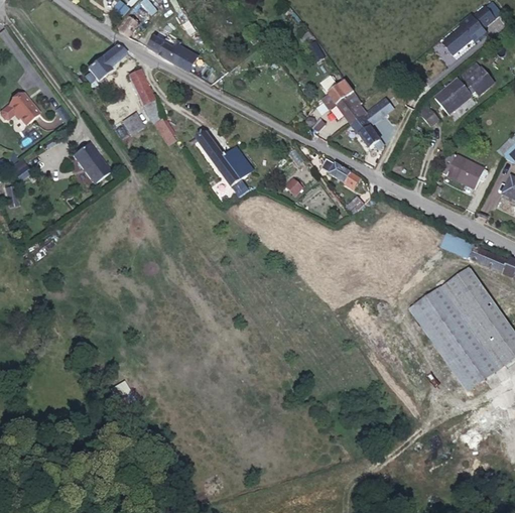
[(113,5),(123,12),(128,5),(121,0),(117,0),(113,5)]
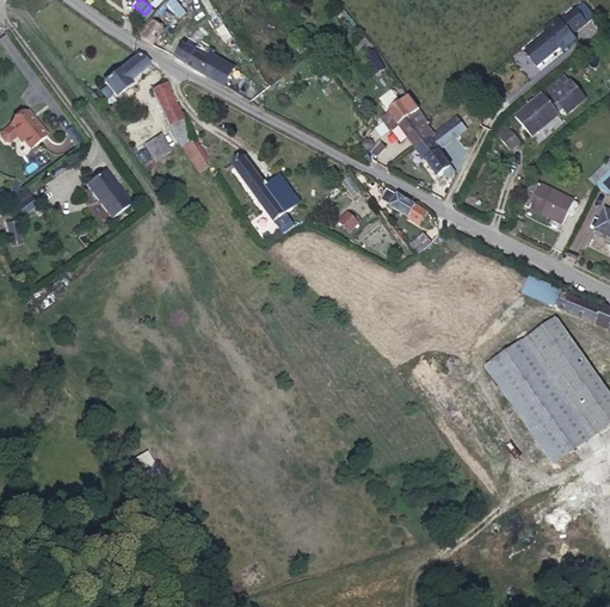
[(558,14),(544,25),(549,31),(527,50),(537,63),(560,44),(562,47),(575,37),(572,33),(586,22),(574,7),(561,18),(558,14)]
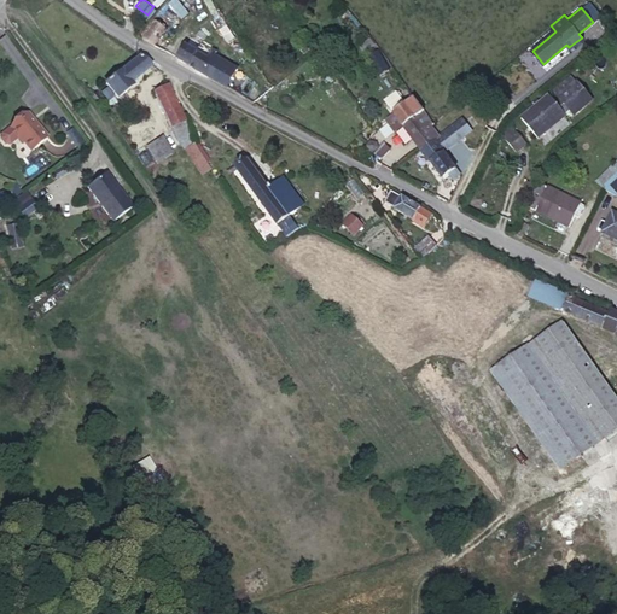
[(151,42),(163,24),(152,17),(140,34),(151,42)]
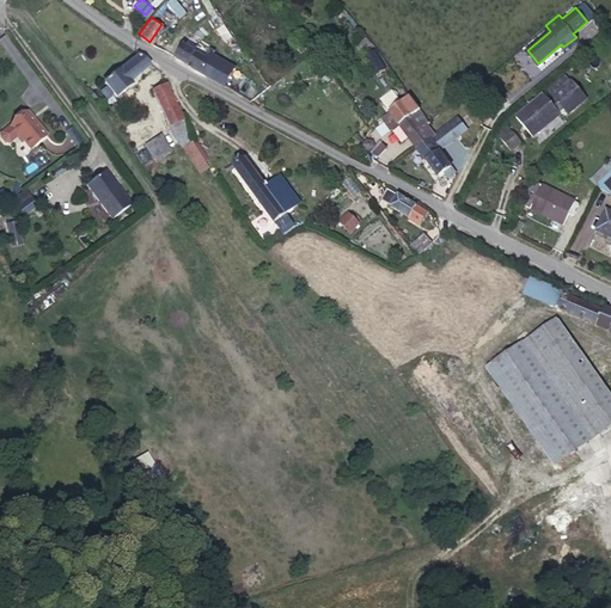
[(182,43),(173,56),(205,74),(215,54),(211,51),(207,56),(182,43)]
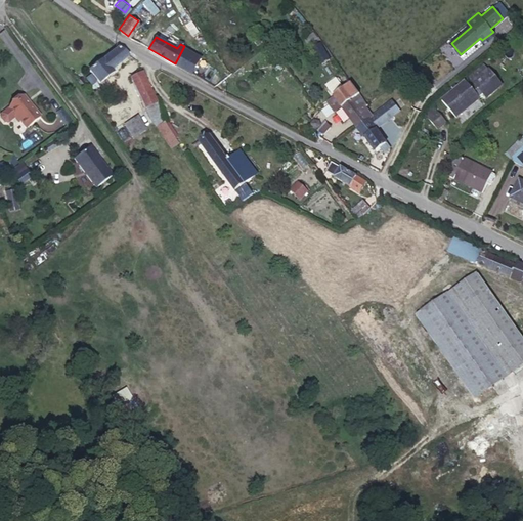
[(319,41),(311,46),(316,53),(323,49),(319,41)]
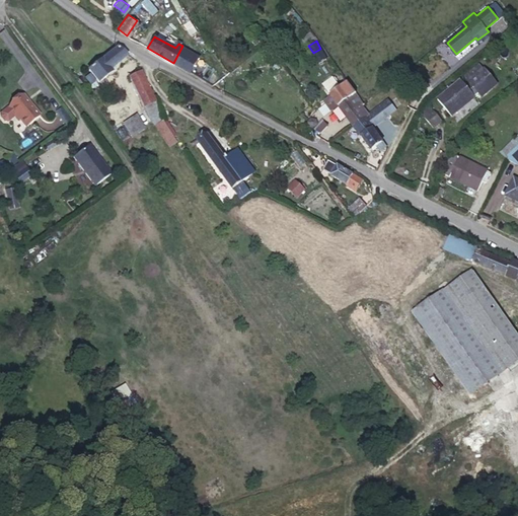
[(107,67),(126,52),(116,45),(115,46),(87,68),(97,80),(109,69),(107,67)]
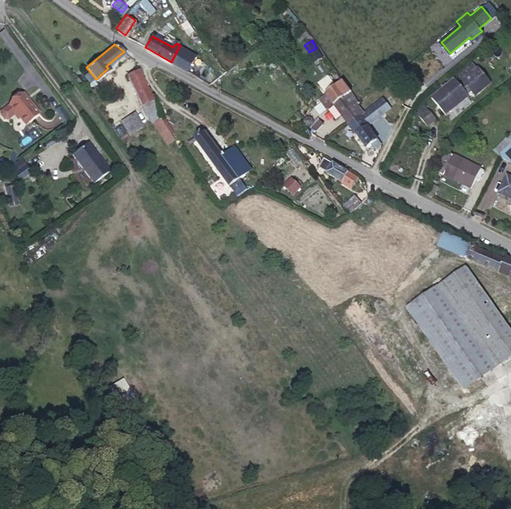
[(171,62),(178,66),(187,49),(180,45),(171,62)]
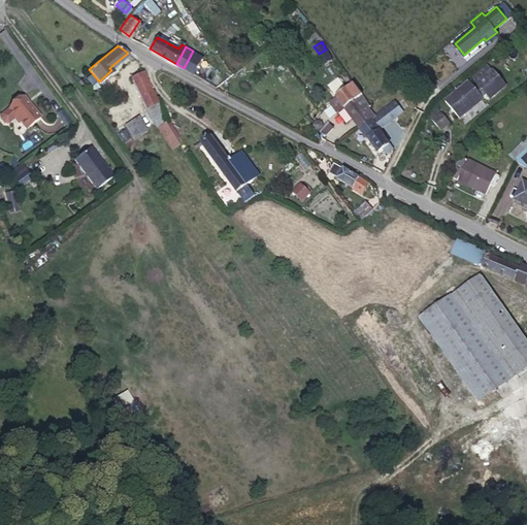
[(476,81),(488,71),(485,68),(473,77),(476,81)]
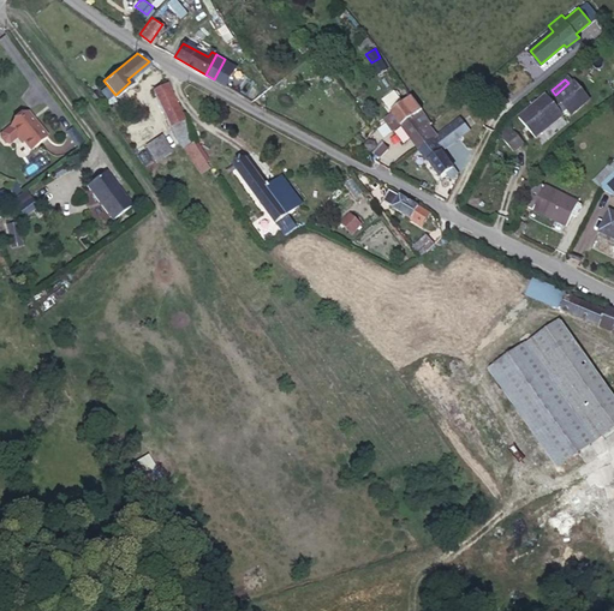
[(585,96),(572,81),(568,83),(582,100),(585,96)]
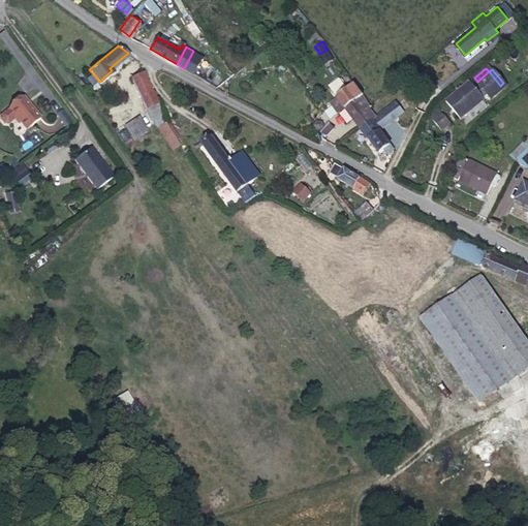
[(151,85),(143,70),(130,75),(146,106),(158,101),(151,85)]
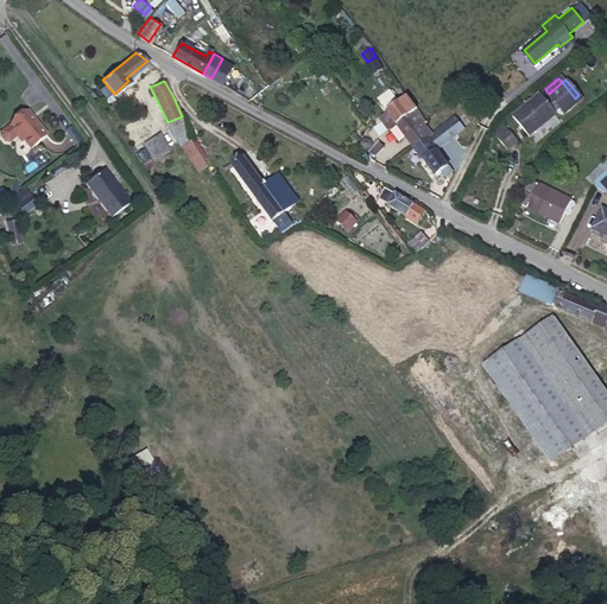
[(528,132),(558,106),(562,109),(575,99),(562,82),(549,94),(549,95),(545,99),(541,93),(532,100),(529,96),(524,100),(528,103),(513,115),(528,132)]
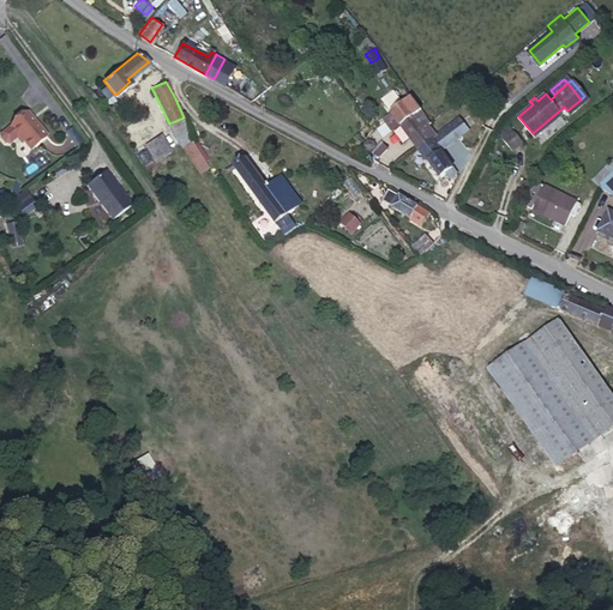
[(430,120),(410,94),(382,115),(391,127),(398,121),(416,145),(436,131),(428,122),(430,120)]
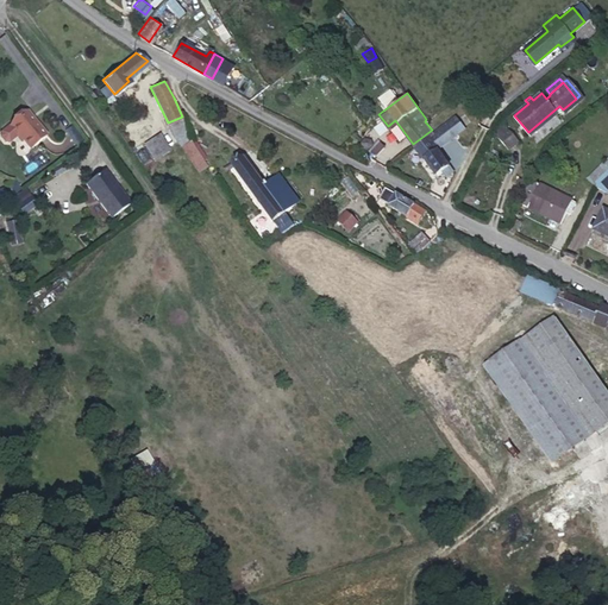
[(45,132),(26,108),(10,123),(17,132),(29,146),(42,136),(45,132)]
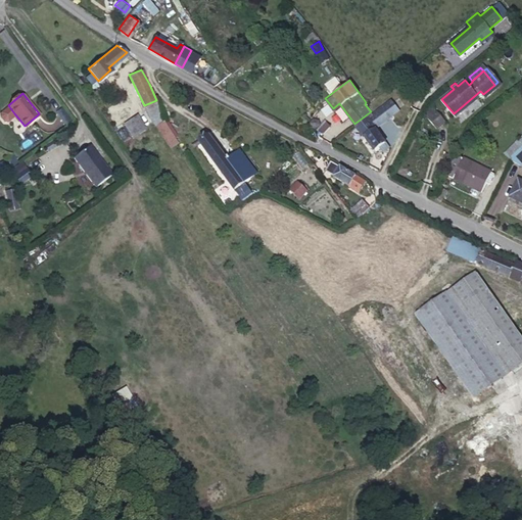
[(381,121),(400,106),(393,96),(374,111),(381,121)]
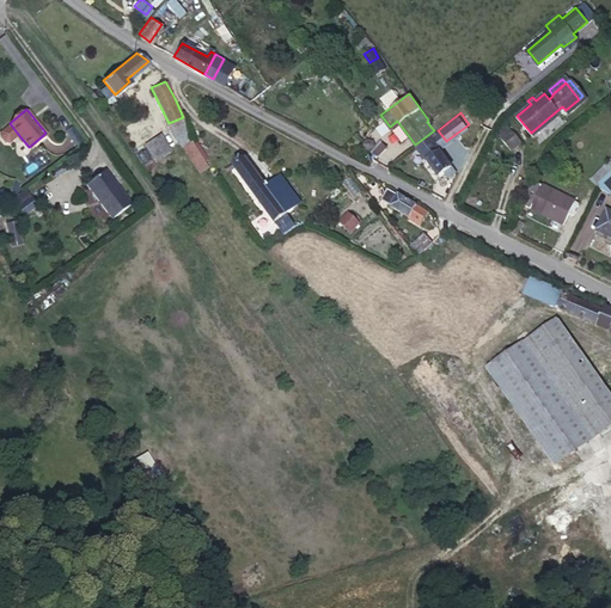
[(0,139),(1,141),(6,141),(17,133),(10,123),(0,129),(0,139)]
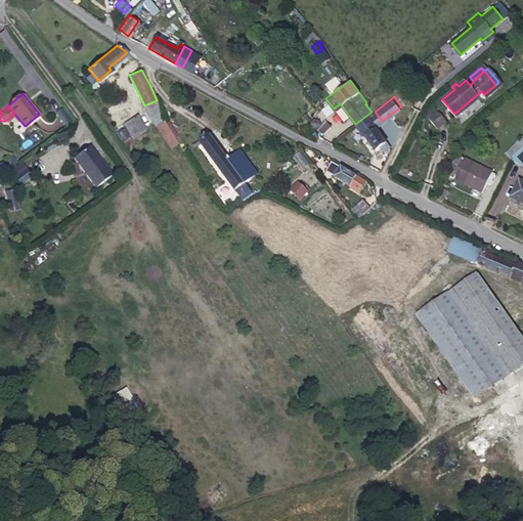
[(445,119),(435,106),(426,115),(436,126),(445,119)]
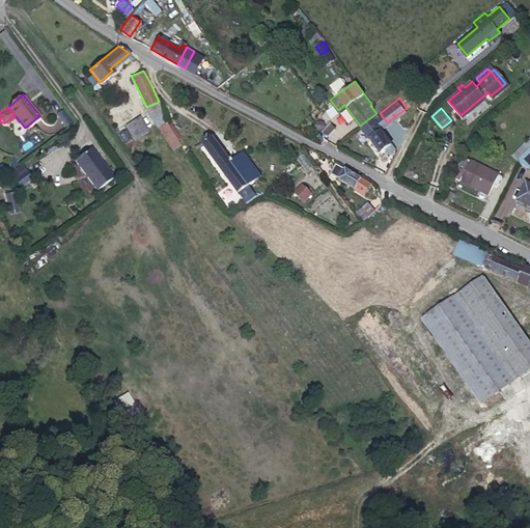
[(151,135),(139,114),(126,122),(138,143),(151,135)]
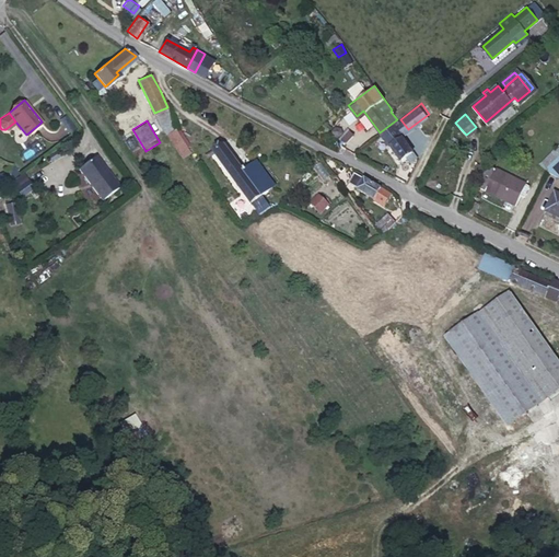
[(416,155),(400,135),(405,131),(397,120),(380,132),(380,134),(399,160),(405,155),(409,160),(416,155)]
